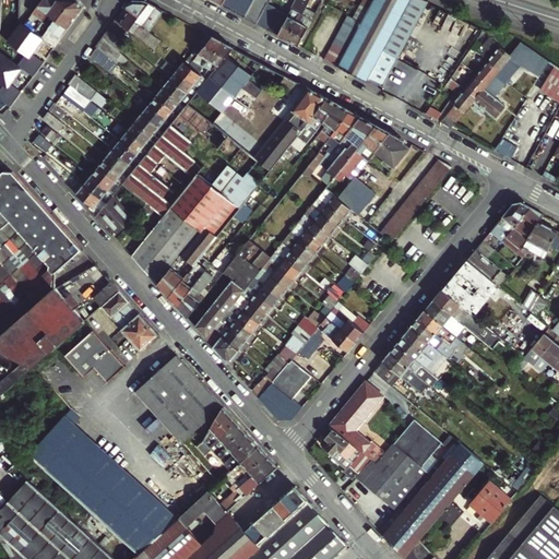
[(43,0),(20,0),(19,21),(22,22),(26,25),(34,13),(43,0)]
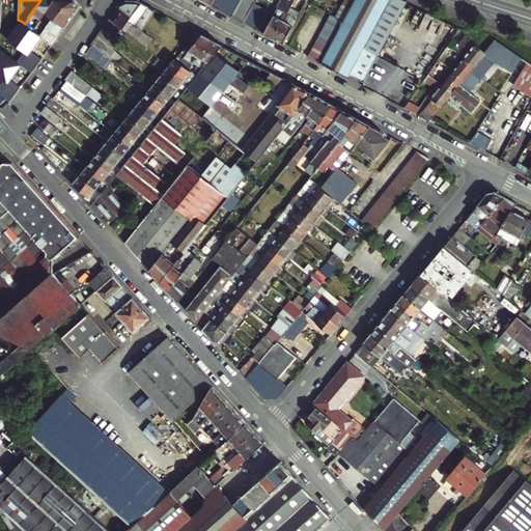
[(55,0),(40,0),(32,12),(35,15),(27,26),(34,30),(55,0)]
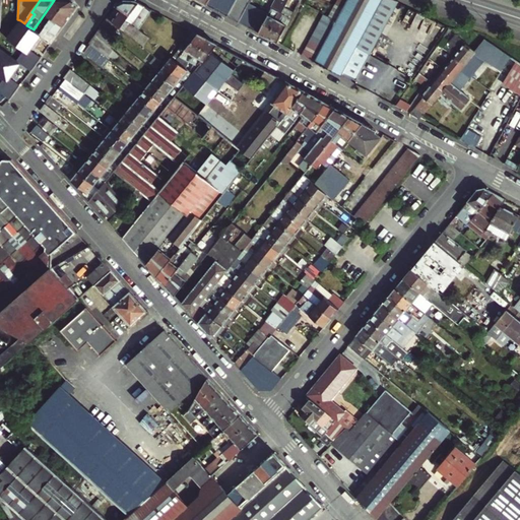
[(66,0),(54,0),(34,29),(41,35),(66,0)]
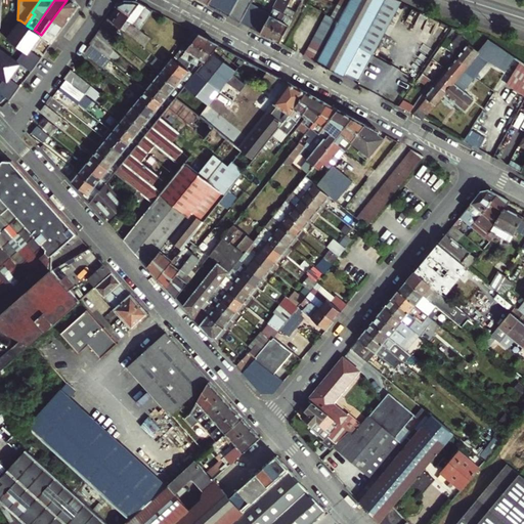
[(67,0),(41,35),(52,43),(79,6),(74,0),(67,0)]
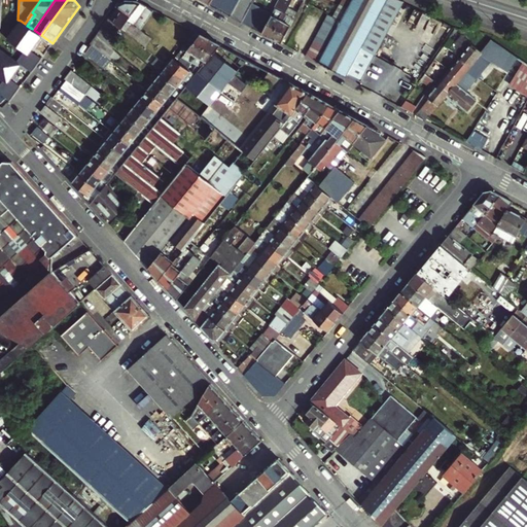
[(212,0),(210,5),(232,16),(238,4),(240,0),(212,0)]
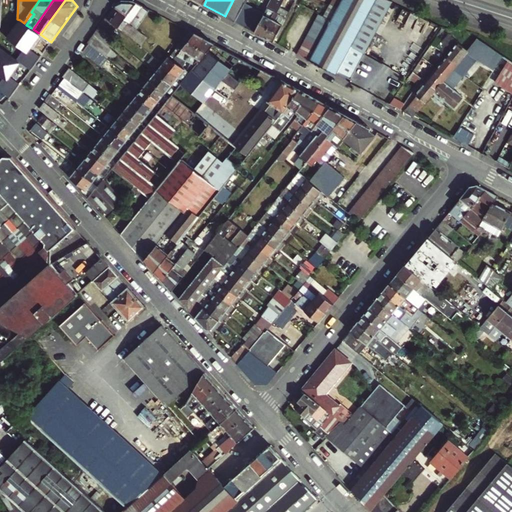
[(253,17),(242,11),(235,22),(264,37),(279,13),(285,3),(286,0),(275,0),(271,8),(262,2),(253,17)]
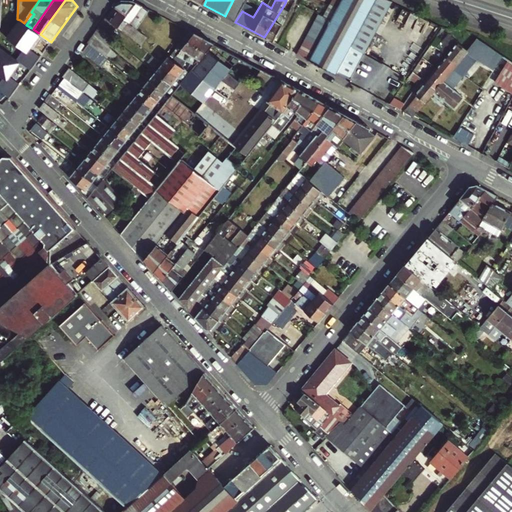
[(380,0),(344,0),(342,5),(336,18),(314,64),(336,76),(338,72),(351,79),(392,5),(380,0)]
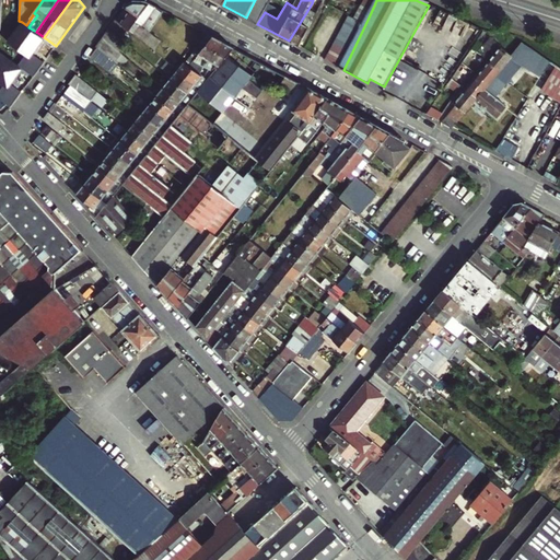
[(116,20),(127,30),(158,54),(164,44),(153,34),(164,11),(146,1),(133,1),(127,3),(127,4),(131,8),(125,19),(119,14),(116,20)]
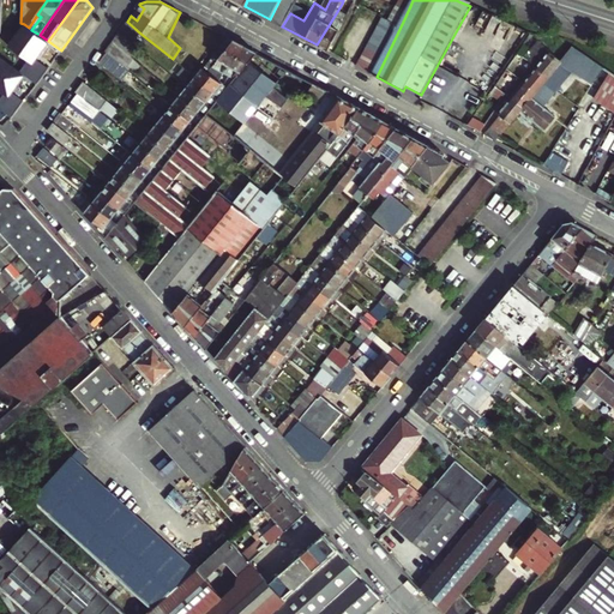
[(410,6),(402,2),(395,18),(403,22),(410,6)]
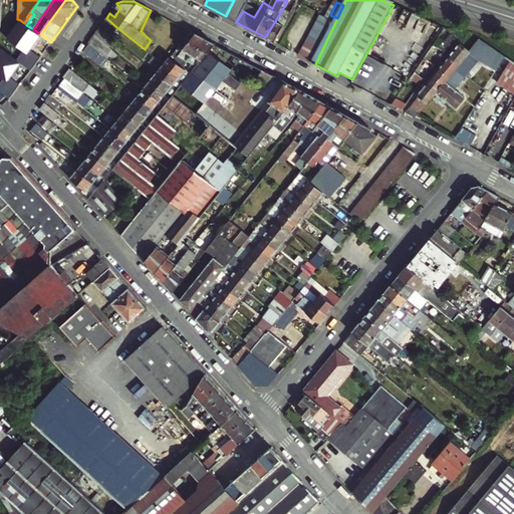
[(116,4),(109,13),(114,17),(120,7),(116,4)]
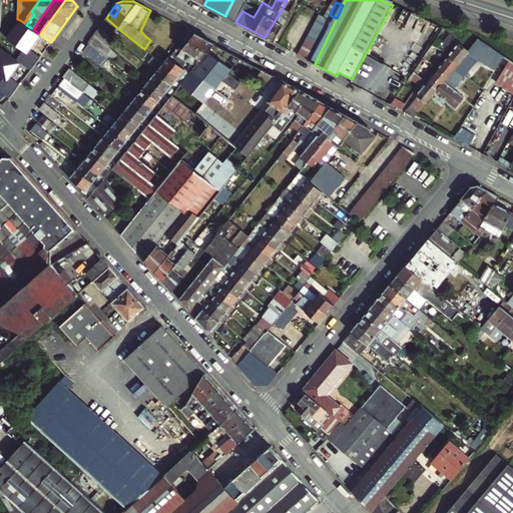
[(235,22),(242,11),(231,4),(225,16),(235,22)]
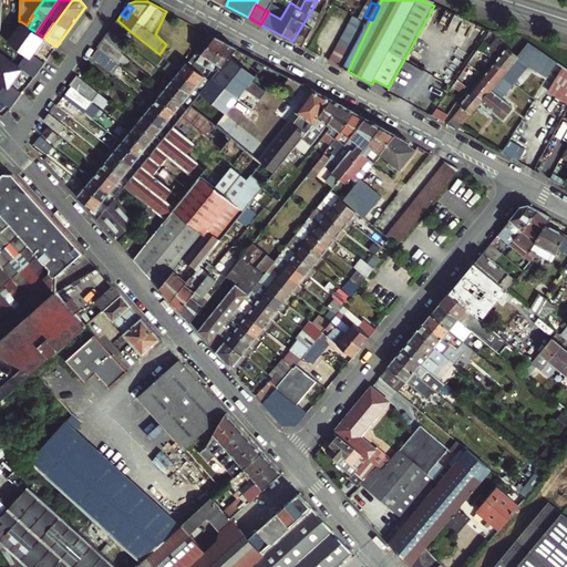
[(319,21),(309,14),(292,41),(302,47),(319,21)]
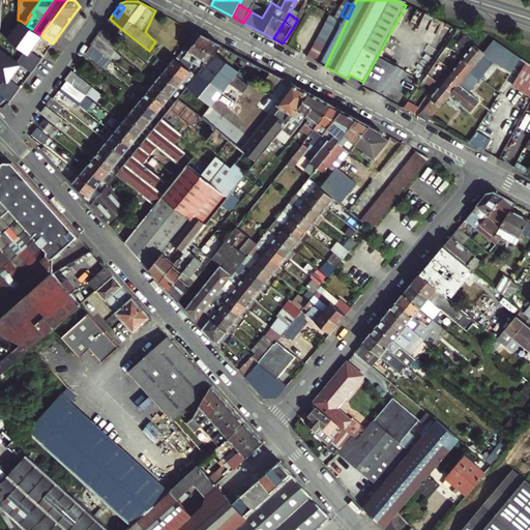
[(325,66),(348,19),(341,16),(334,13),(313,59),(325,66)]
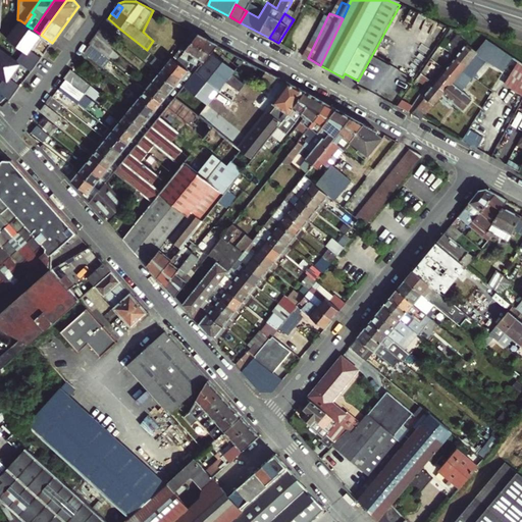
[(118,28),(108,18),(102,27),(112,36),(118,28)]
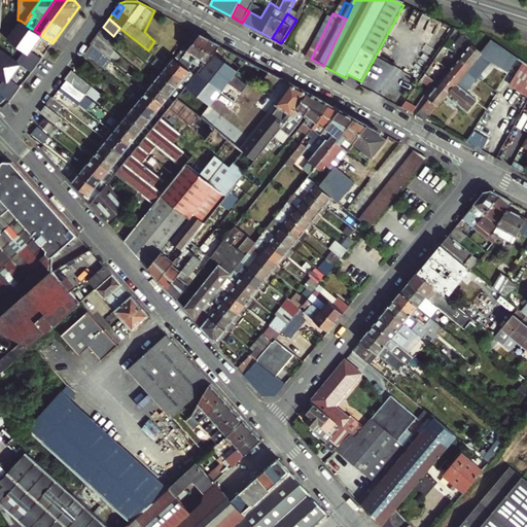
[(7,39),(25,51),(27,48),(31,51),(41,35),(34,30),(27,26),(25,24),(21,21),(7,39)]
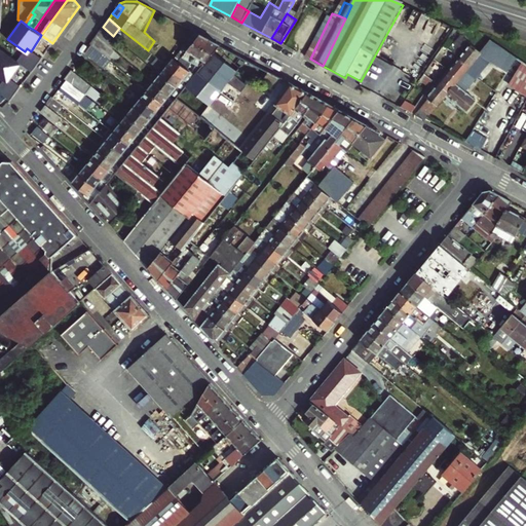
[(118,39),(113,36),(103,27),(97,35),(112,48),(118,39)]
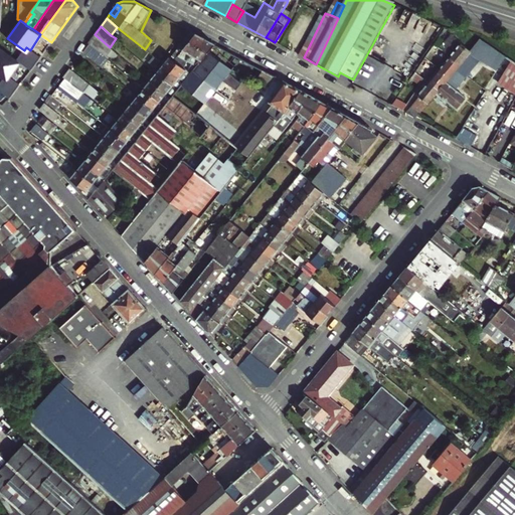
[(95,34),(89,42),(90,43),(103,54),(106,56),(112,48),(110,47),(95,34)]
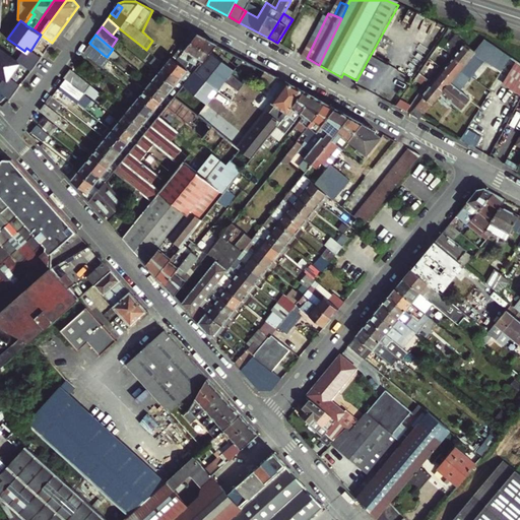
[(184,68),(207,40),(198,35),(180,57),(184,60),(180,64),(184,68)]
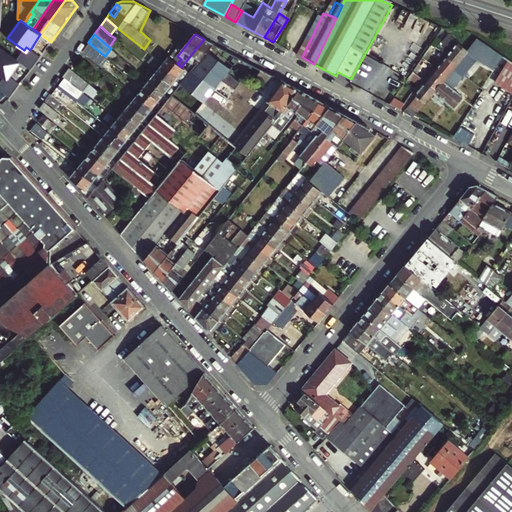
[(436,36),(431,43),(440,50),(444,45),(439,41),(440,39),(436,36)]
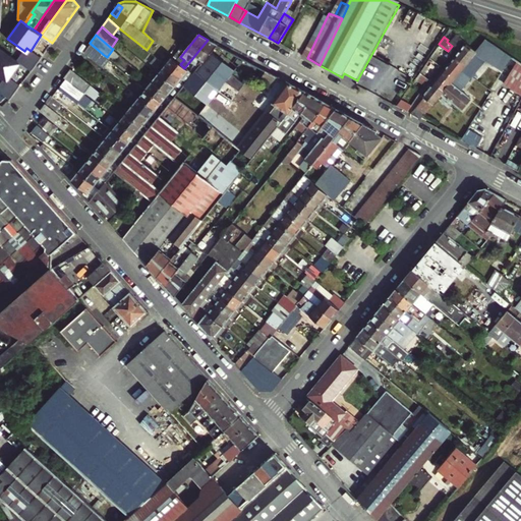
[(478,49),(484,54),(485,54),(494,43),(486,39),(478,49)]
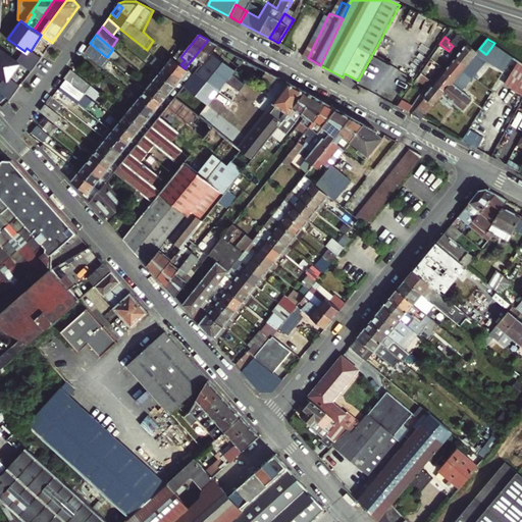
[(218,45),(208,40),(185,68),(193,76),(218,45)]
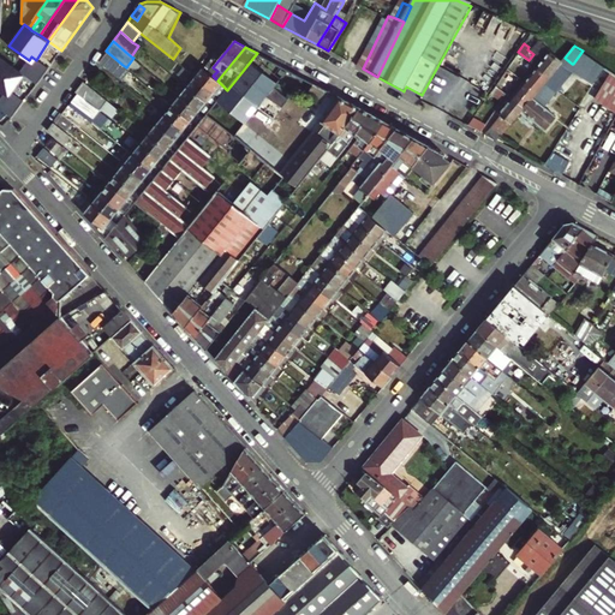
[(562,61),(550,51),(537,66),(549,77),(562,61)]
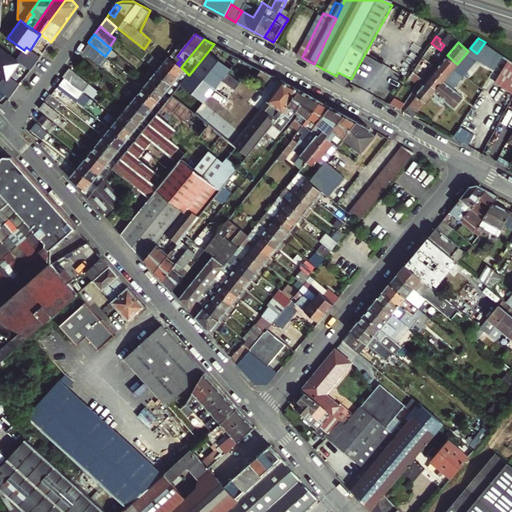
[(495,49),(485,42),(477,53),(487,60),(495,49)]
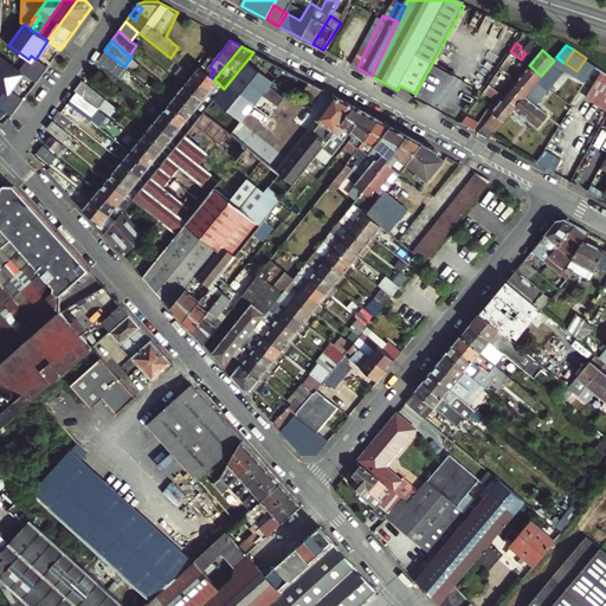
[(105,51),(98,62),(114,73),(121,64),(105,51)]
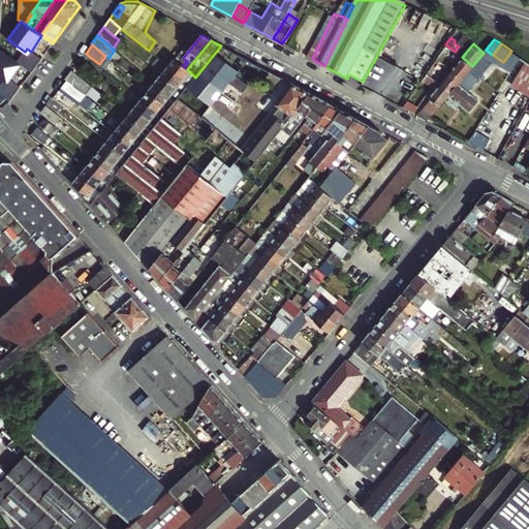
[(234,86),(243,93),(255,76),(265,83),(270,71),(221,45),(195,78),(190,84),(183,92),(177,99),(200,118),(223,90),(227,93),(234,86)]
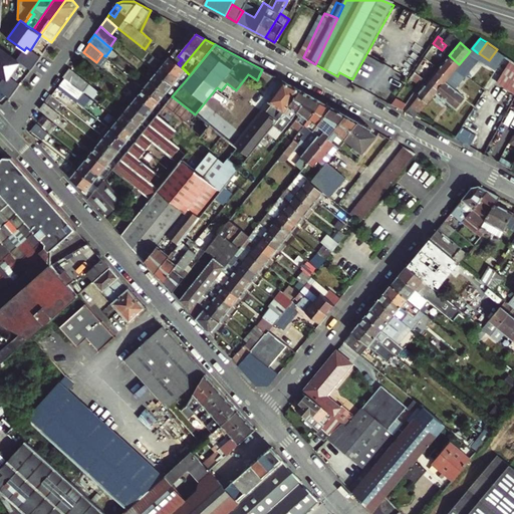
[(478,53),(472,48),(470,51),(459,64),(449,76),(438,90),(437,92),(456,107),(465,96),(452,85),(478,53)]
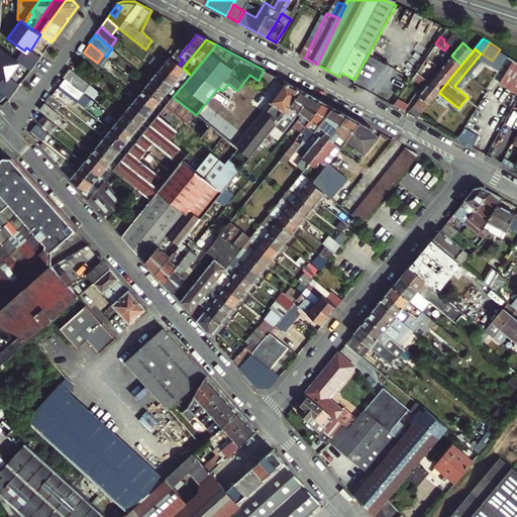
[(0,50),(0,75),(6,79),(8,77),(11,79),(21,63),(18,61),(1,49),(0,50)]
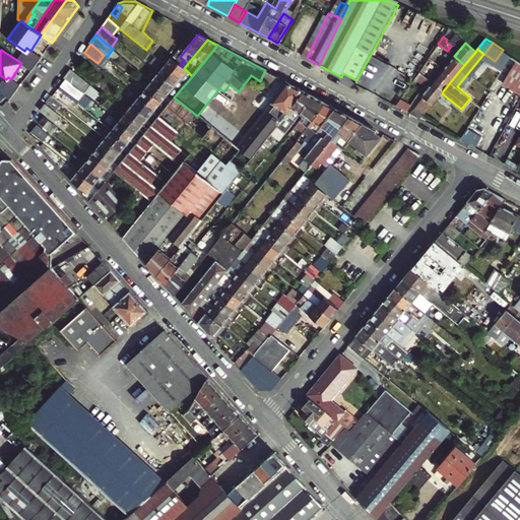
[(503,50),(495,61),(504,67),(511,56),(503,50)]
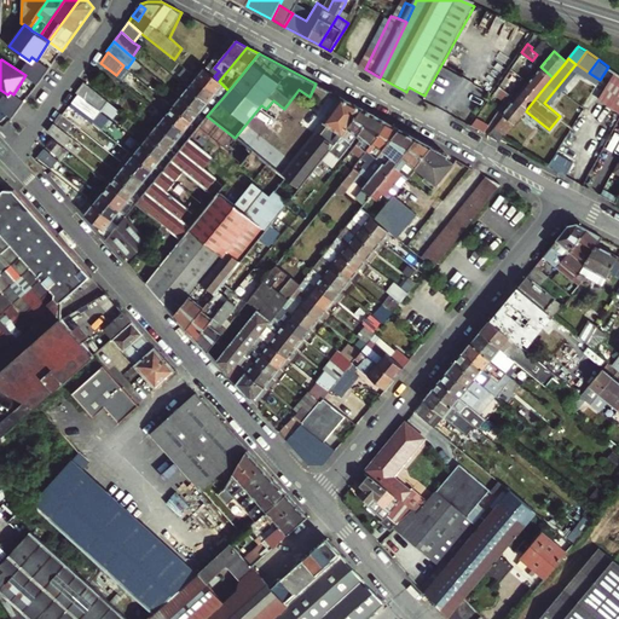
[(29,61),(22,73),(25,75),(38,85),(48,69),(36,61),(34,63),(29,61)]
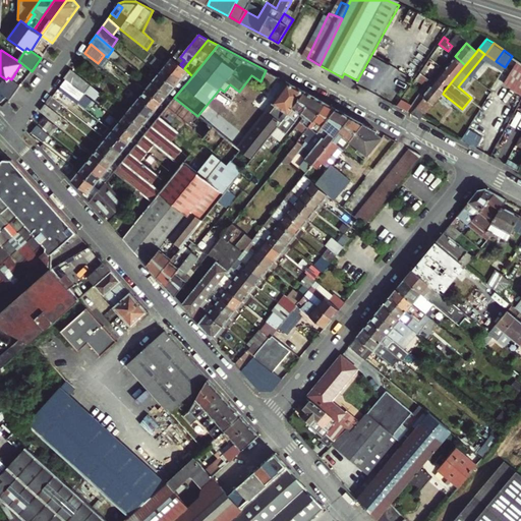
[(455,56),(445,69),(455,77),(465,65),(455,56)]
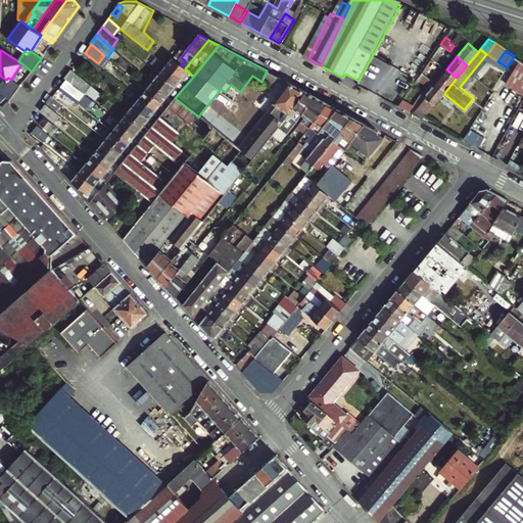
[(185,68),(181,64),(174,57),(167,65),(188,83),(193,77),(185,68)]
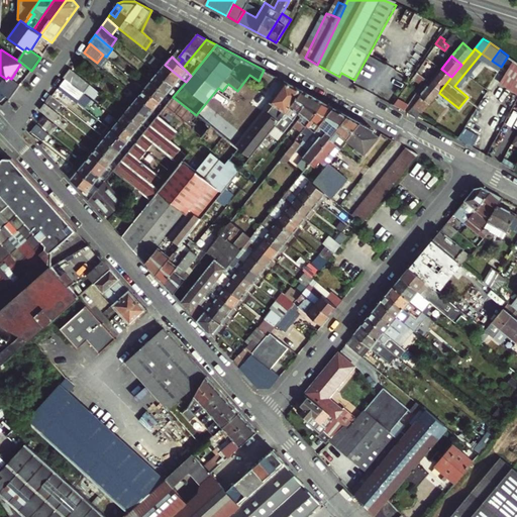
[(186,82),(165,65),(159,73),(179,90),(186,82)]
